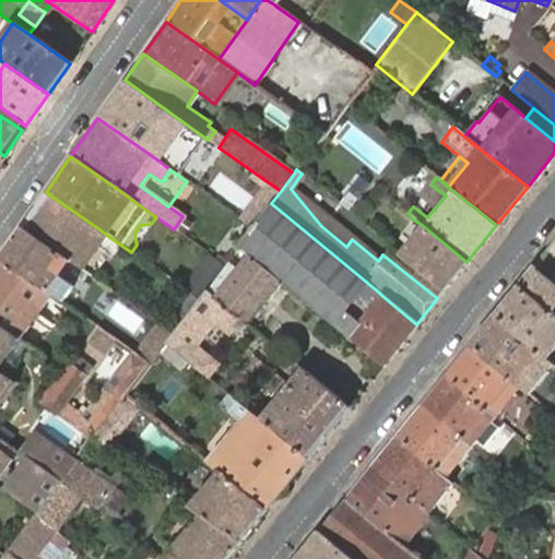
[(436,189),(430,185),(413,206),(418,211),(427,217),(446,195),(436,189)]
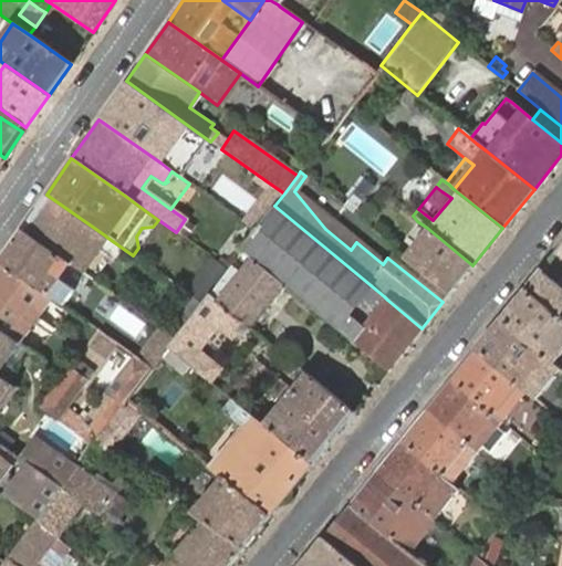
[(79,271),(80,272),(96,249),(105,236),(47,195),(20,230),(66,262),(72,266),(79,271)]
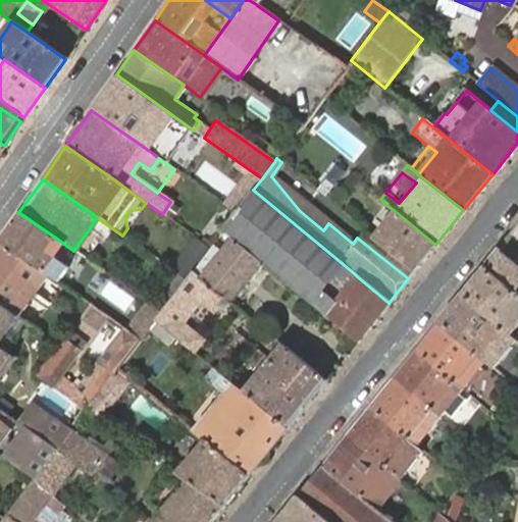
[(329,201),(335,194),(325,185),(319,193),(329,201)]
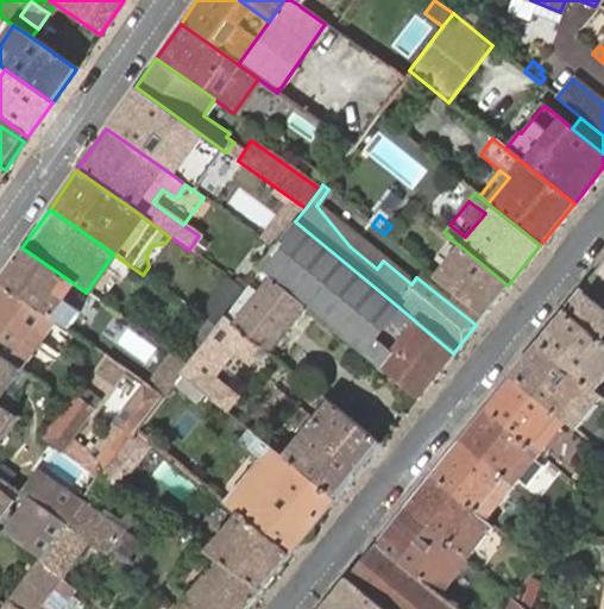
[(398,307),(295,221),(275,249),(259,269),(270,278),(306,308),(362,353),(379,369),(406,334),(402,331),(388,321),(398,307)]
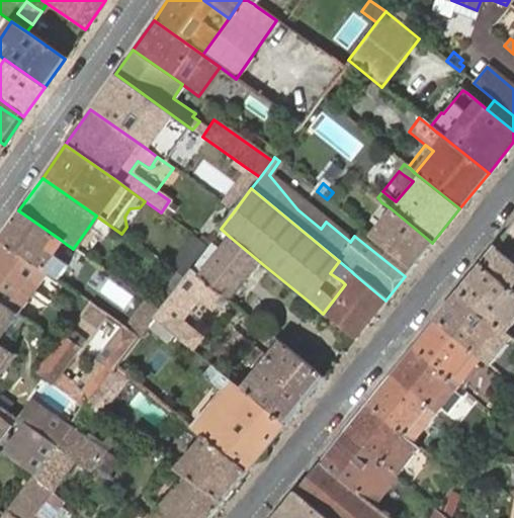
[(411,268),(432,243),(391,208),(381,202),(361,228),(369,235),(411,268)]
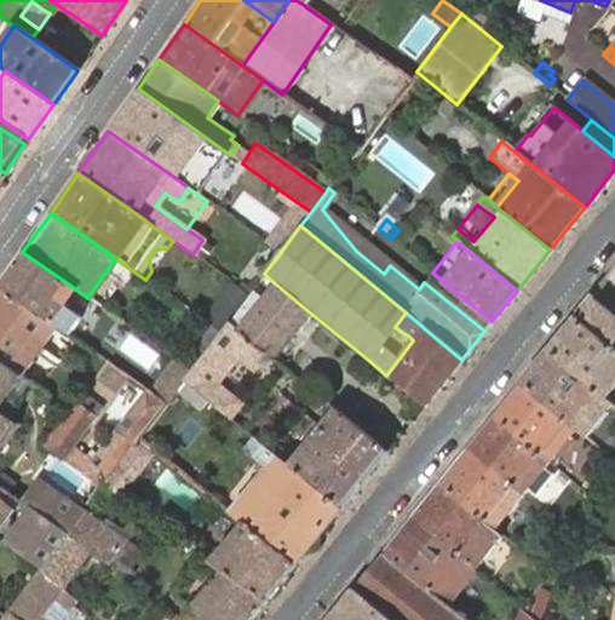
[(22,252),(0,283),(0,288),(52,326),(67,336),(75,322),(67,316),(57,310),(73,287),(22,252)]
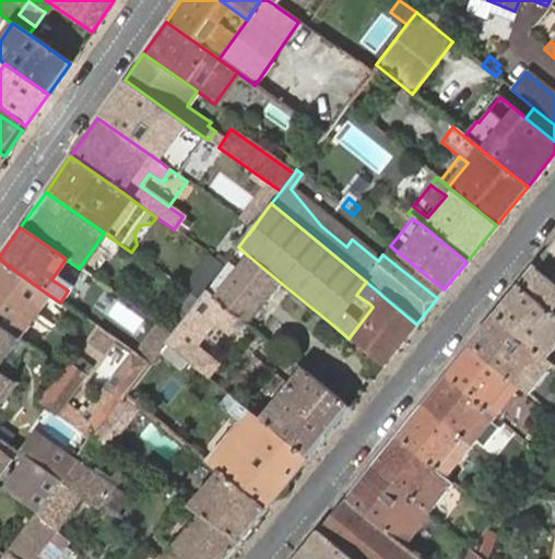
[(554,254),(547,248),(538,261),(554,275),(554,254)]
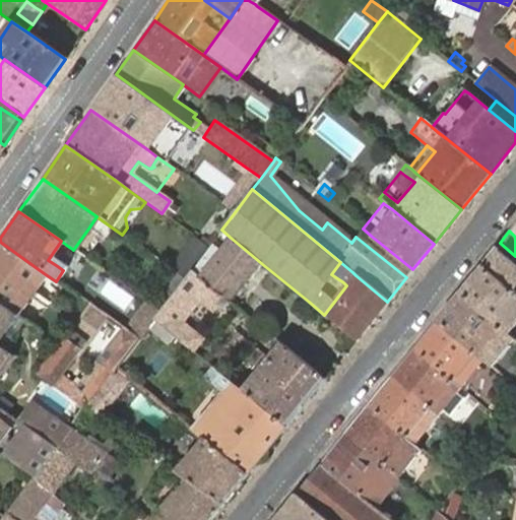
[(175,260),(189,269),(207,245),(193,235),(175,260)]
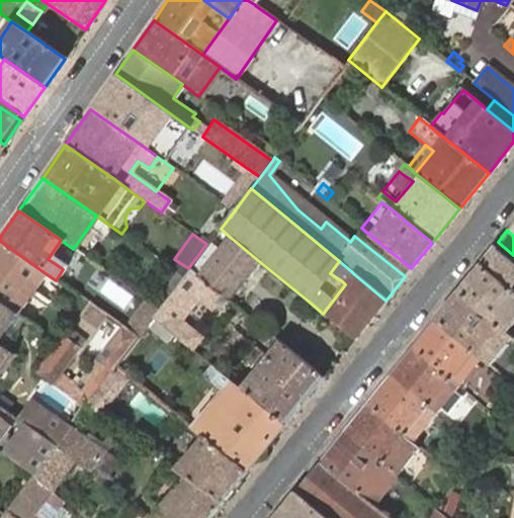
[(260,262),(230,237),(217,252),(212,248),(202,260),(207,263),(204,267),(196,260),(189,270),(197,275),(228,300),(260,262)]
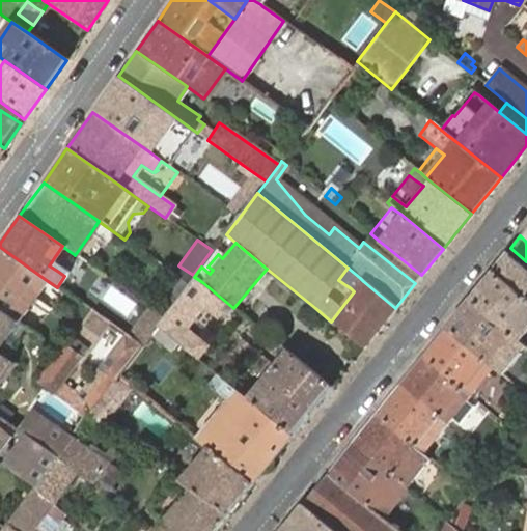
[(0,311),(16,322),(45,279),(0,247),(0,311)]
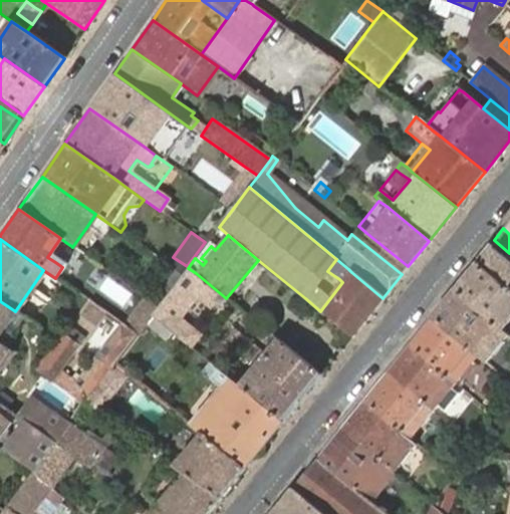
[(509,253),(494,240),(489,246),(509,262),(509,253)]
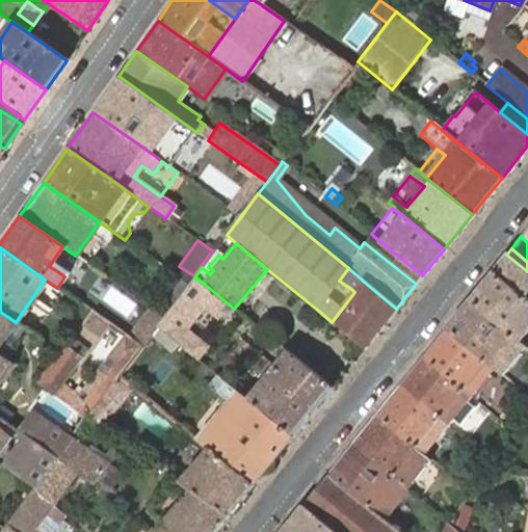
[(527,271),(506,255),(492,272),(527,302),(527,271)]
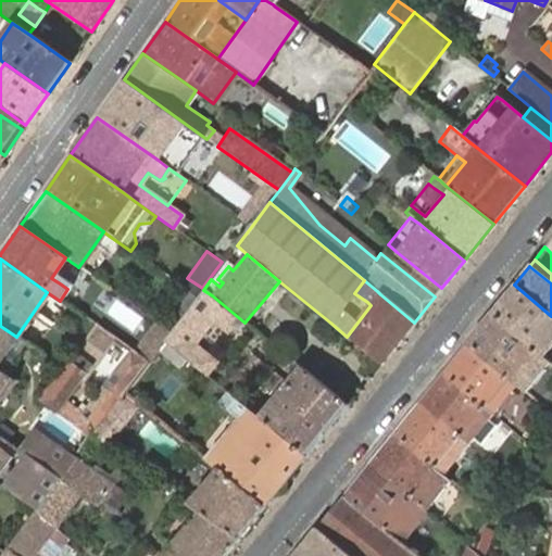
[(551,316),(514,285),(490,314),(542,357),(551,344),(551,316)]
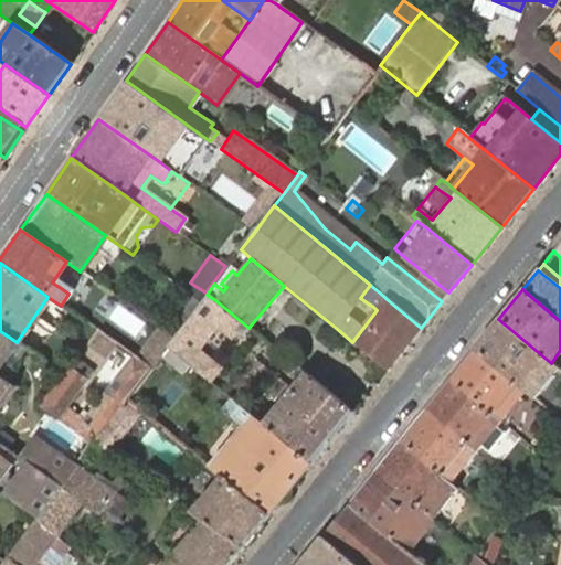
[(242,334),(249,328),(215,300),(207,295),(200,302),(173,338),(167,347),(208,380),(213,372),(218,368),(194,350),(217,321),(231,333),(235,328),(242,334)]
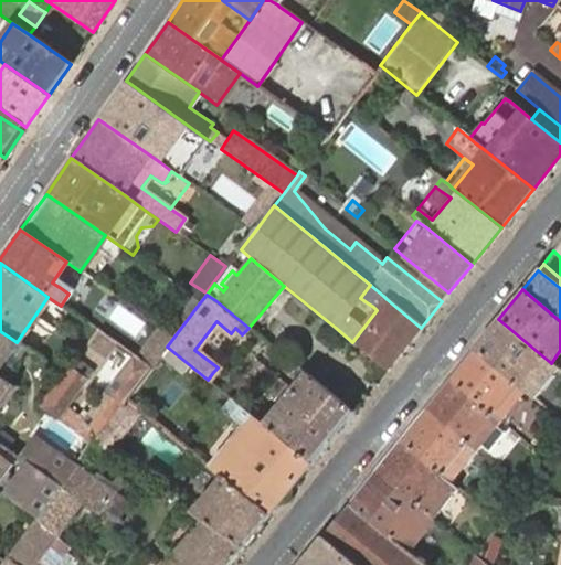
[(377,310),(387,299),(383,296),(373,307),(377,310)]
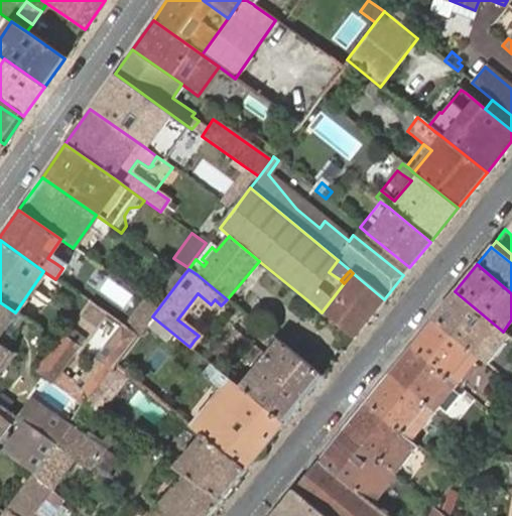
[(353,338),(384,299),(353,273),(344,283),(322,312),(353,338)]
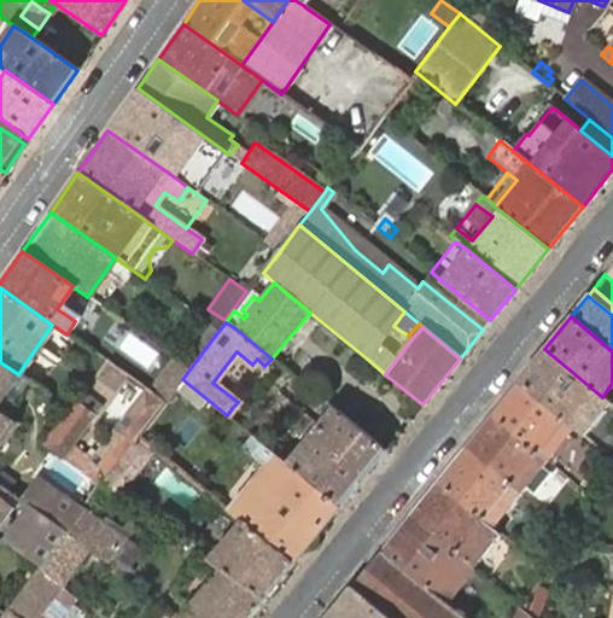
[(582,436),(609,403),(602,397),(544,349),(518,382),(572,427),(582,436)]
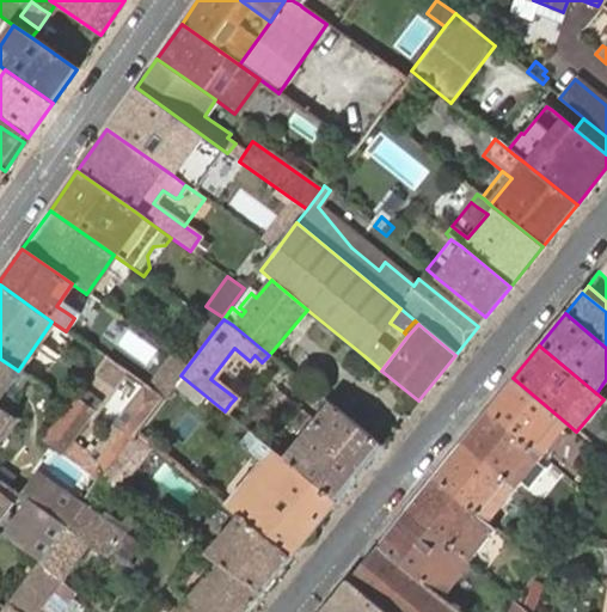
[(169,352),(143,385),(163,398),(181,375),(188,366),(169,352)]
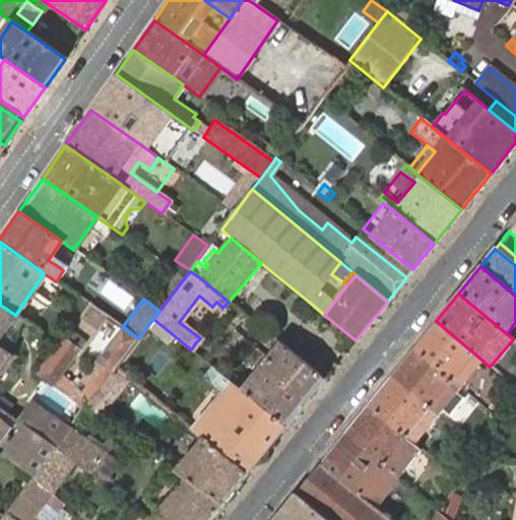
[(57,343),(36,372),(35,373),(52,385),(67,396),(76,385),(60,374),(105,316),(86,304),(76,318),(68,328),(57,343)]
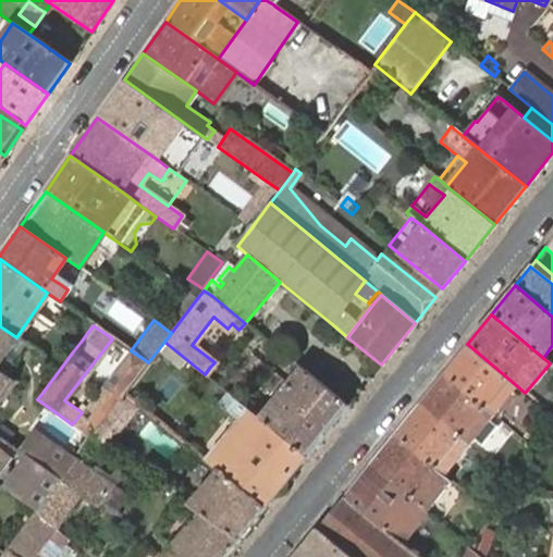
[(0,372),(3,374),(9,367),(0,361),(0,359),(16,337),(0,326),(0,372)]
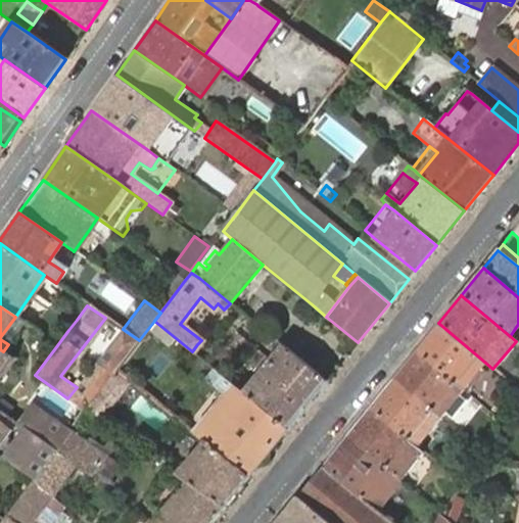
[(326,317),(317,310),(311,319),(320,327),(327,319),(326,317)]
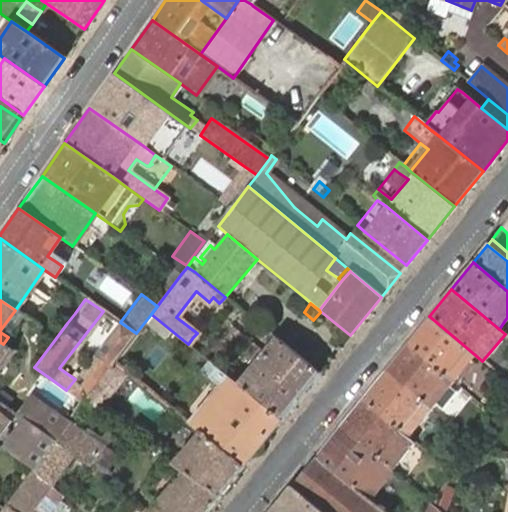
[(0,332),(8,337),(23,316),(15,310),(0,330),(0,332)]
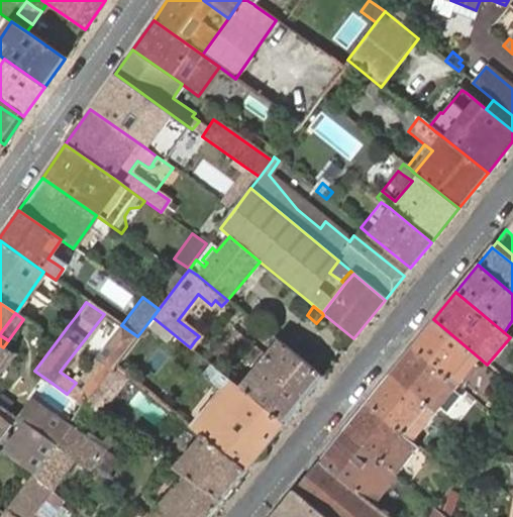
[(410,347),(456,386),(479,357),(433,319),(410,347)]
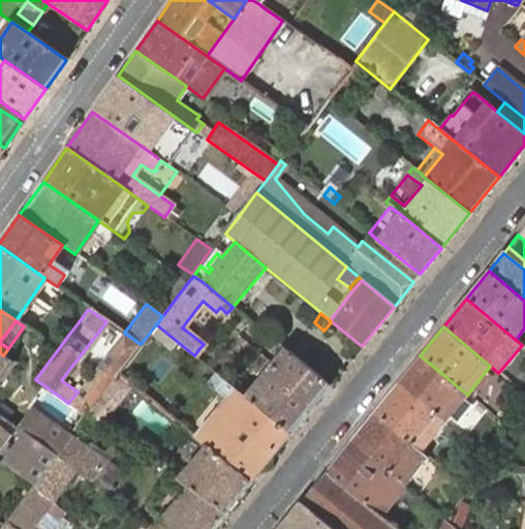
[(118,374),(141,344),(123,333),(95,368),(113,380),(118,374)]
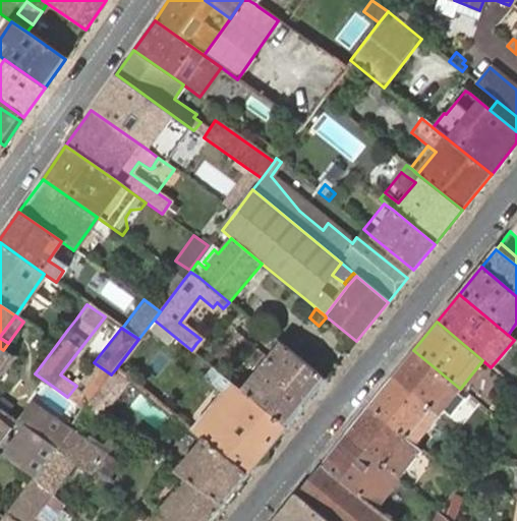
[(246,388),(281,345),(276,341),(241,384),(246,388)]
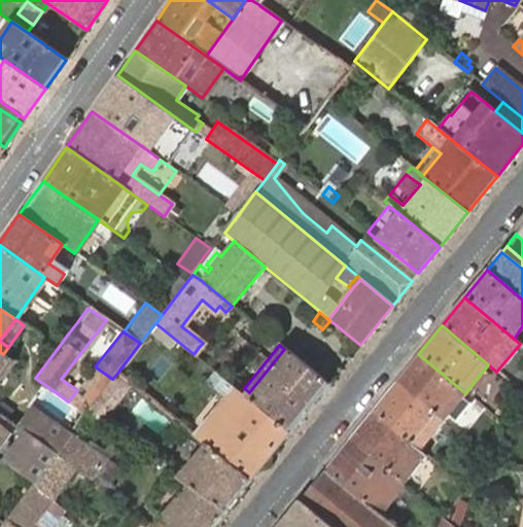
[(213,359),(199,347),(194,354),(208,366),(213,359)]
